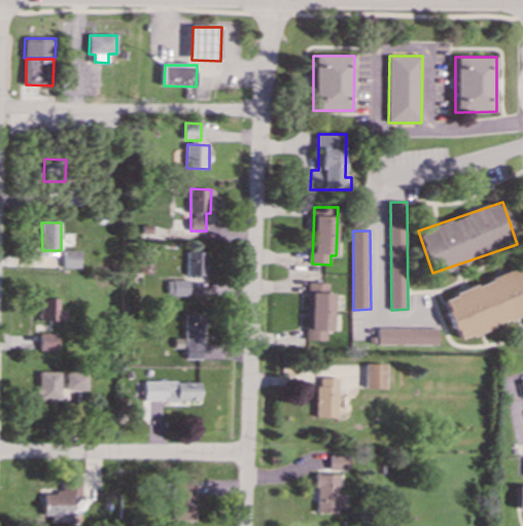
[(65,269),(81,268),(81,251),(65,251),(65,269)]
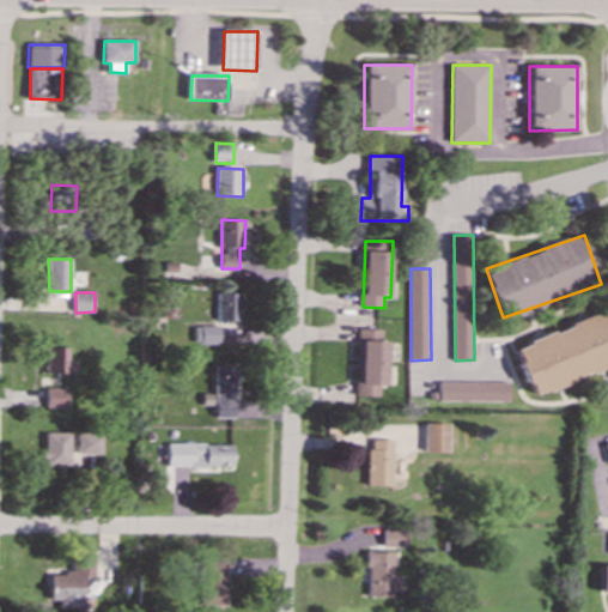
[(219,321),(241,321),(241,294),(220,292),(219,321)]
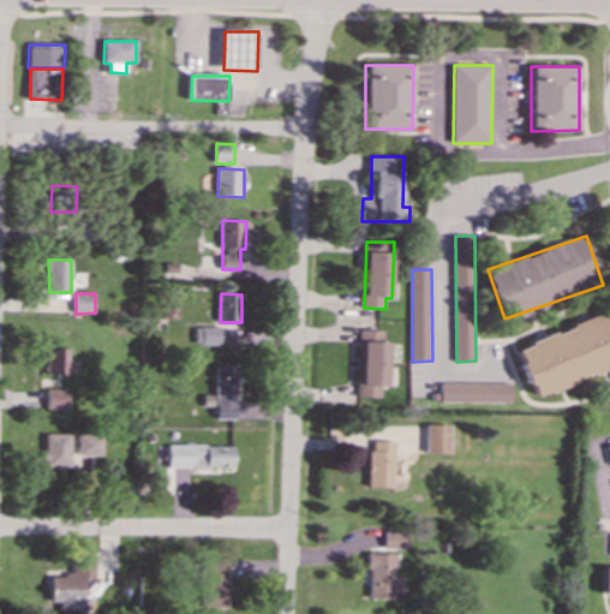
[(609,313),(516,349),(536,398),(609,369),(609,313)]
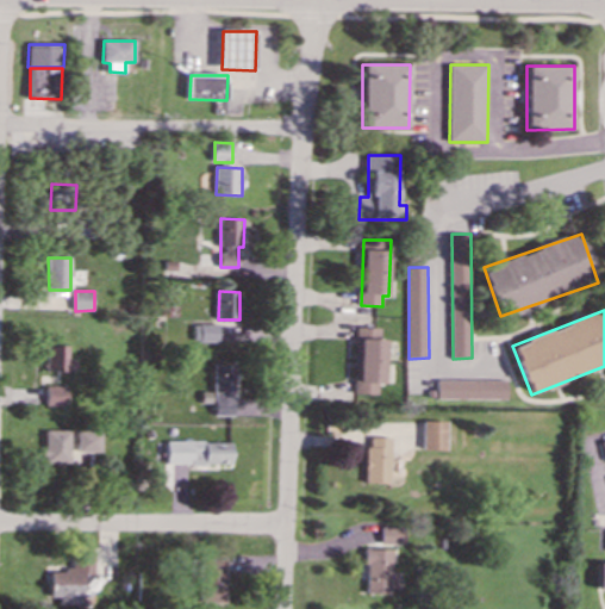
[(220,342),(220,324),(197,324),(197,342),(220,342)]
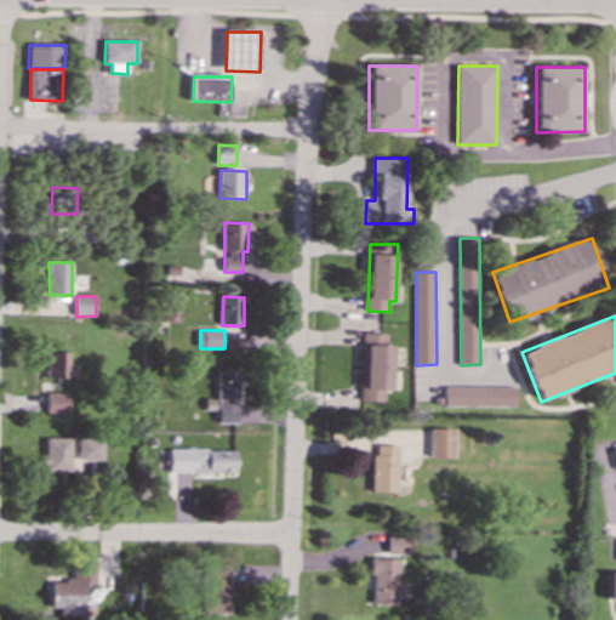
[(393,391),(393,346),(386,345),(386,335),(366,334),(365,402),(387,402),(387,390),(393,391)]
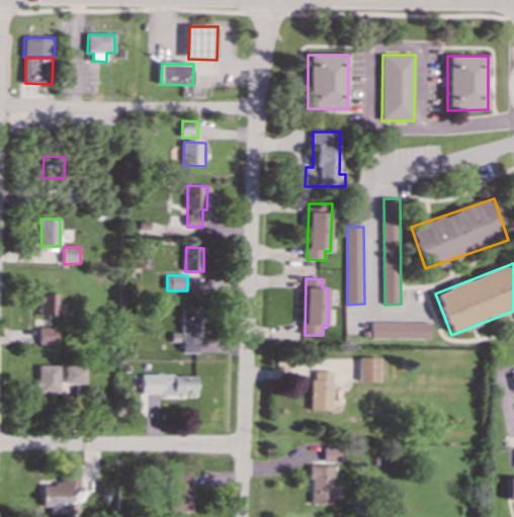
[(65,316),(64,305),(59,305),(59,293),(40,293),(41,316),(65,316)]
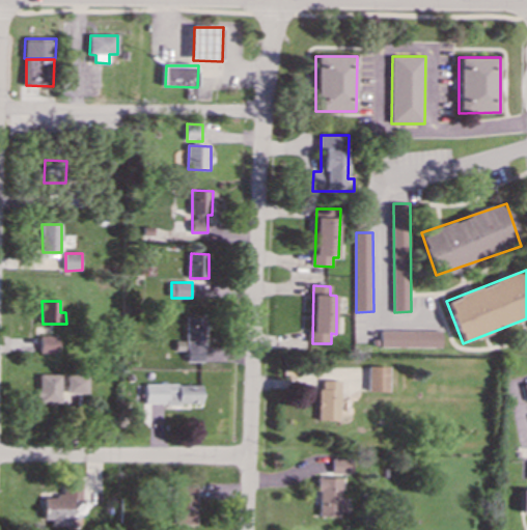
[(206,317),(188,317),(188,362),(205,362),(206,317)]
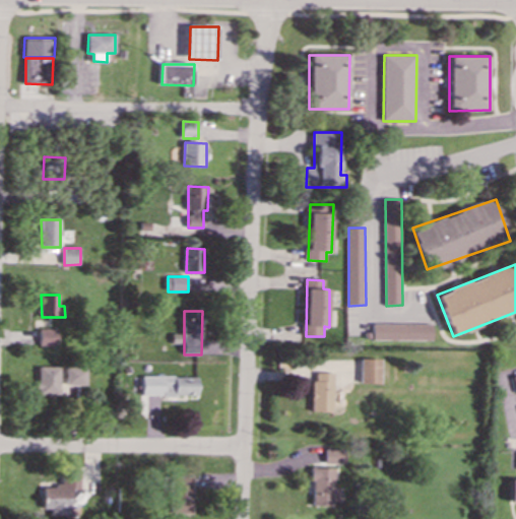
[(435,341),(435,324),(374,324),(374,340),(435,341)]
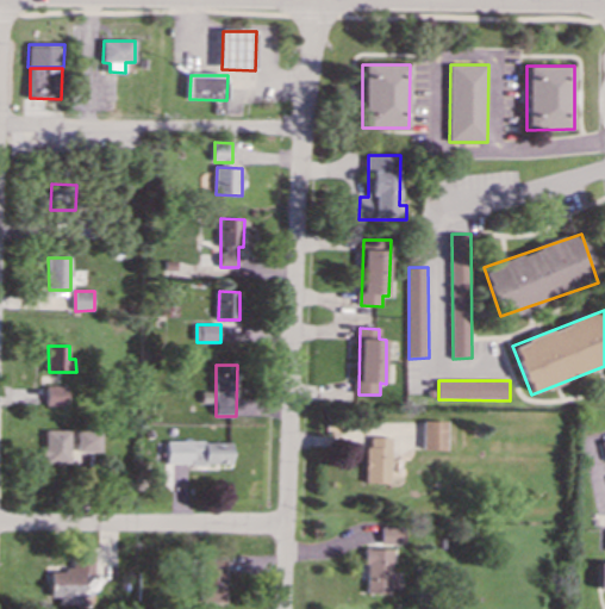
[(69,405),(69,386),(48,386),(48,405),(69,405)]
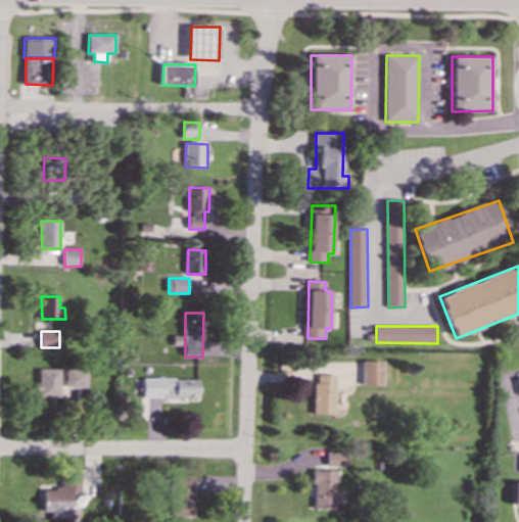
[(364,386),(384,386),(385,361),(365,361),(364,386)]
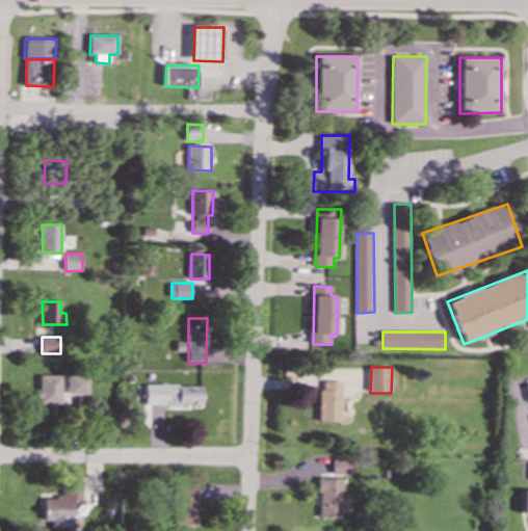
[(40,376),(40,404),(73,404),(73,394),(89,394),(89,376),(40,376)]
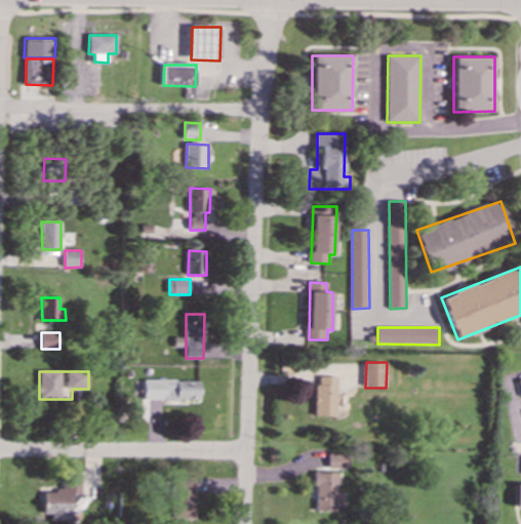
[(317,416),(337,416),(338,376),(318,376),(317,416)]
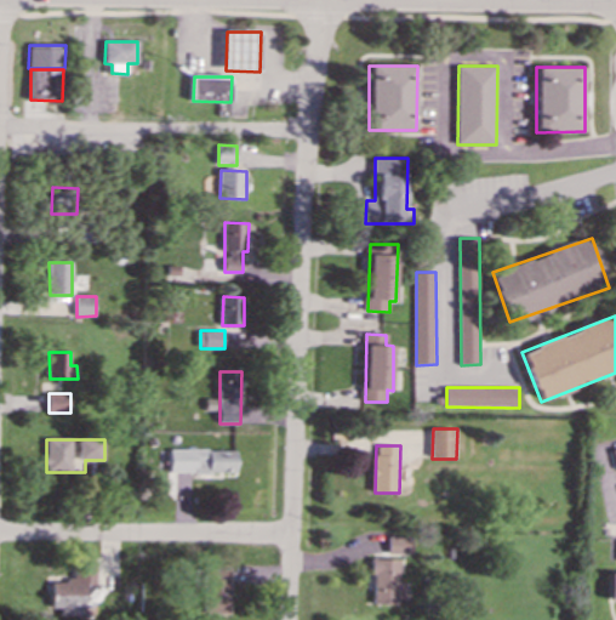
[(172,449),(172,475),(226,475),(226,473),(238,473),(238,450),(172,449)]
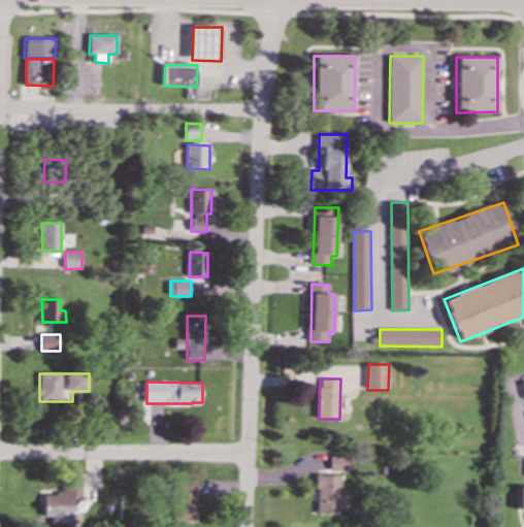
[(332,470),(353,471),(353,457),(332,456),(332,470)]
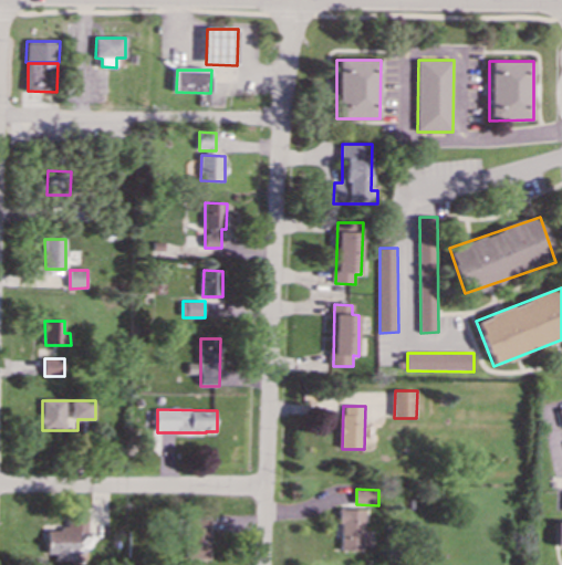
[(365,551),(367,510),(343,509),(341,550),(365,551)]
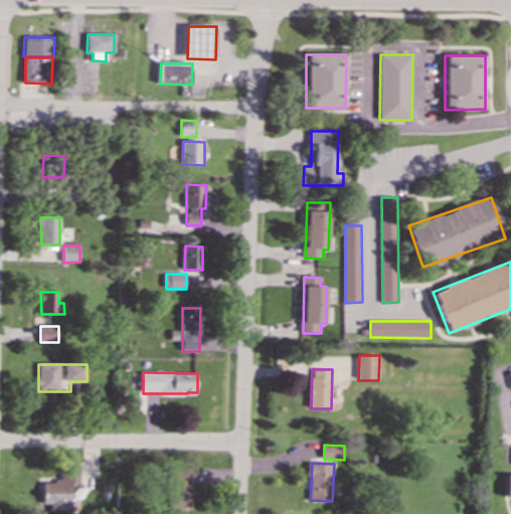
[(43,504),(52,504),(52,510),(79,511),(79,501),(71,501),(71,485),(81,485),(81,468),(62,468),(61,482),(44,481),(43,504)]
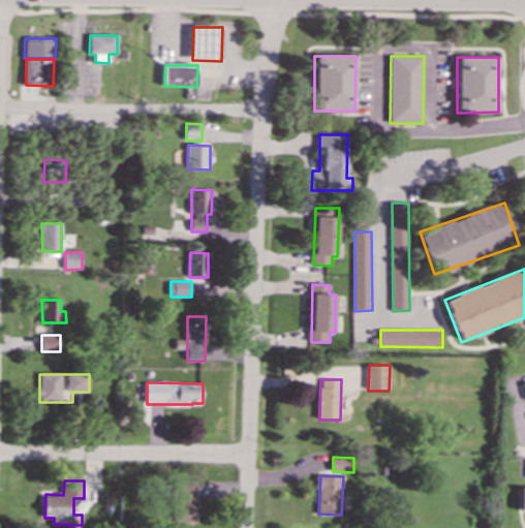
[(198,485),(176,484),(176,522),(198,523),(198,485)]
